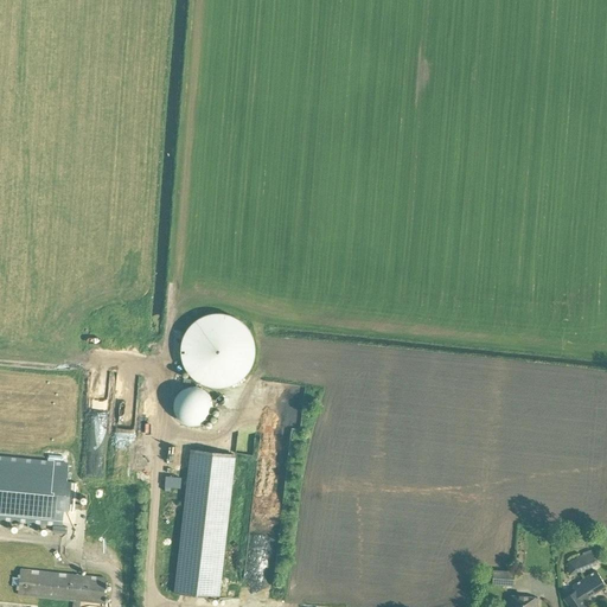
[(199,308),(183,371),(246,388),(263,325),(199,308)]
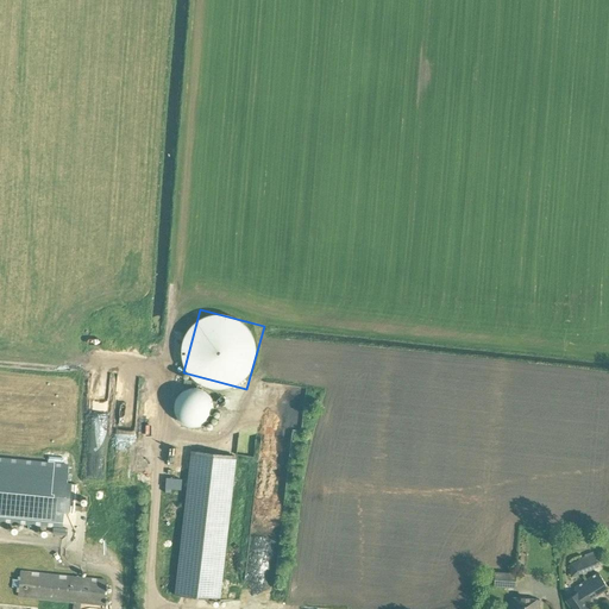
[(190,407),(182,407),(182,424),(214,425),(214,397),(190,397),(190,407)]
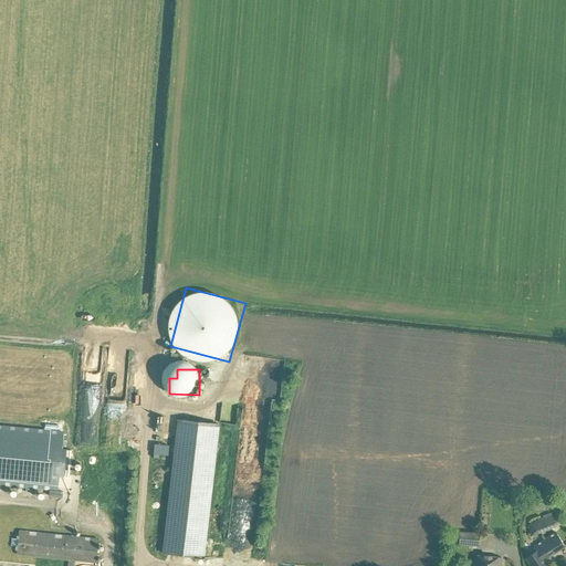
[(203,557),(219,425),(178,420),(164,553),(203,557)]
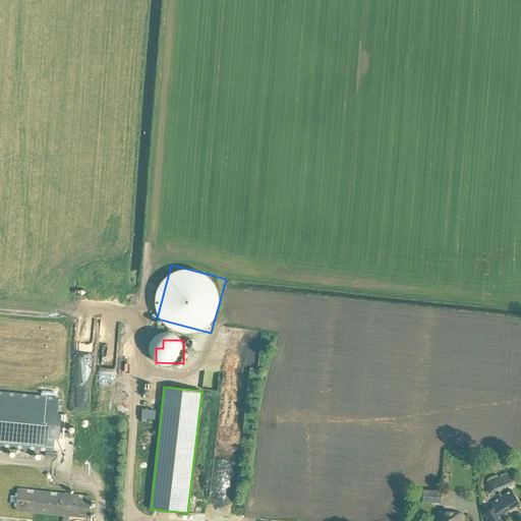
[(0,391),(0,447),(54,452),(55,438),(60,439),(63,412),(57,412),(59,397),(0,391)]
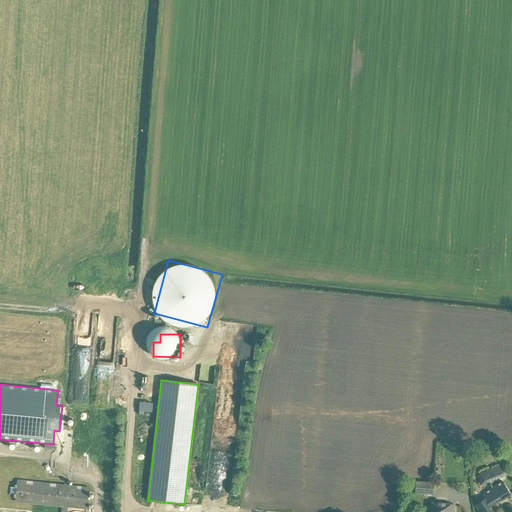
[(152,412),(153,403),(139,402),(139,411),(152,412)]
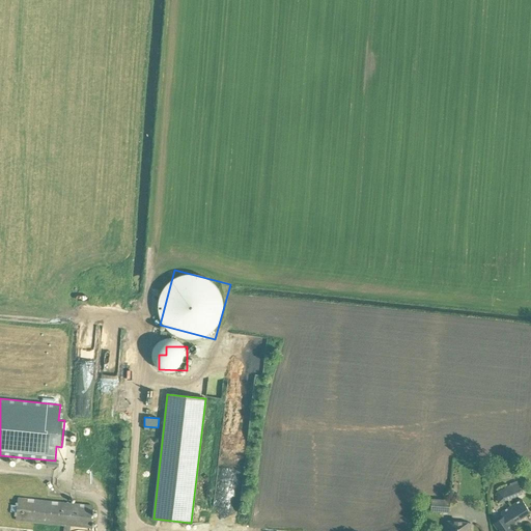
[(497,492),(497,504),(522,495),(516,480),(509,483),(510,486),(497,492)]
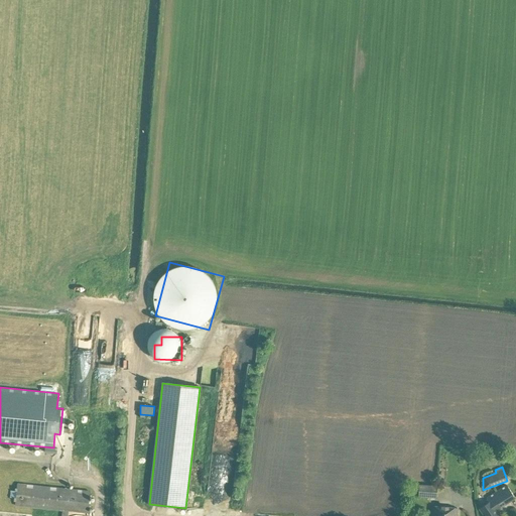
[(68,515),(69,511),(88,513),(91,492),(17,484),(15,506),(62,510),(61,515),(68,515)]
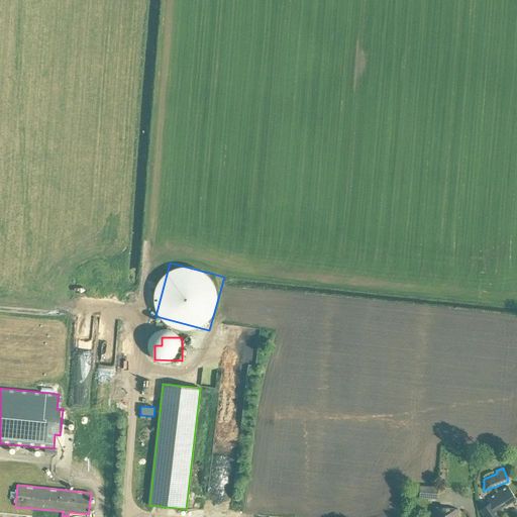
[(489,504),(484,508),(480,510),(484,516),(498,516),(499,516),(502,515),(499,511),(516,500),(508,486),(488,499),(488,502),(489,504)]
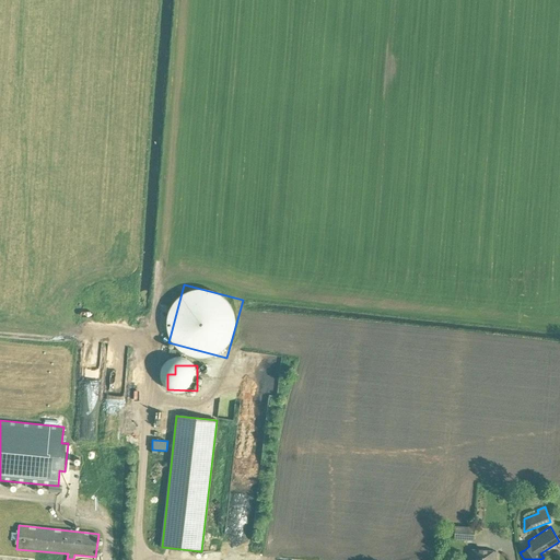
[(454,538),(473,540),(474,528),(455,527),(454,538)]
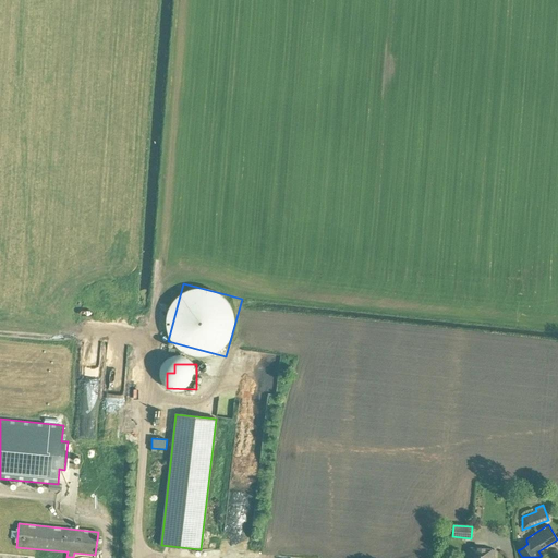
[(493,557),(495,549),(468,547),(466,557),(493,557)]
